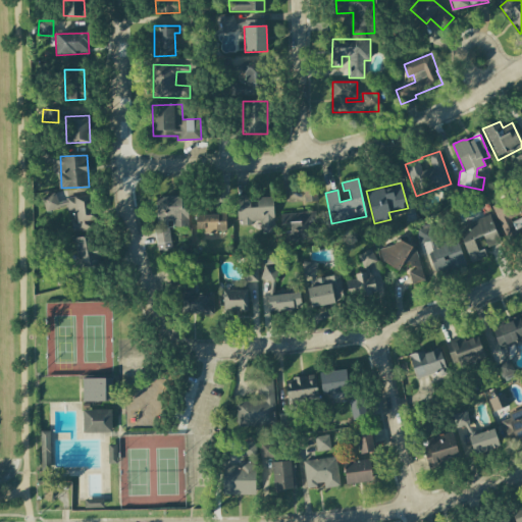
[(521,191),(491,206),(504,235),(514,229),(510,219),(521,214),(521,215),(521,191)]
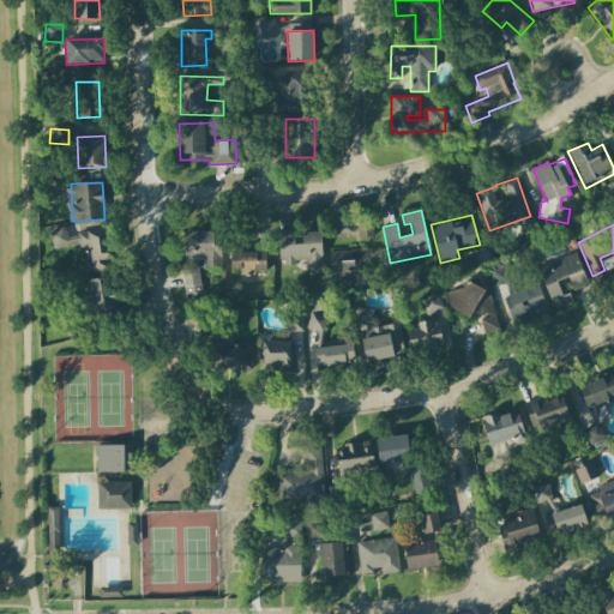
[(108,230),(67,235),(66,226),(53,228),(55,248),(85,245),(88,259),(83,259),(84,272),(113,269),(108,230)]
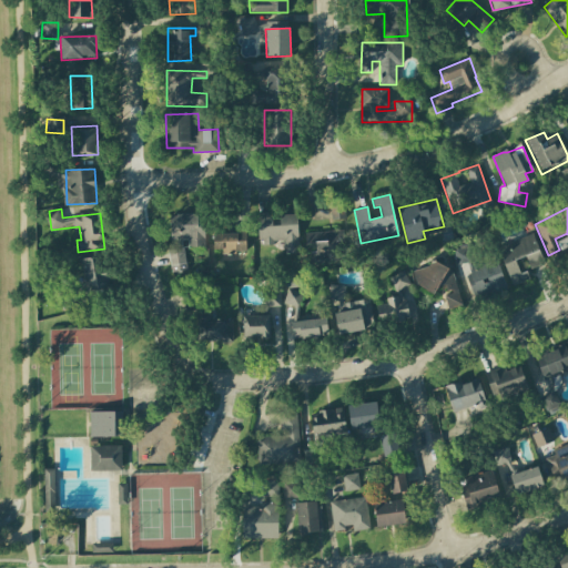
[(344,219),(344,209),(332,210),(332,220),(344,219)]
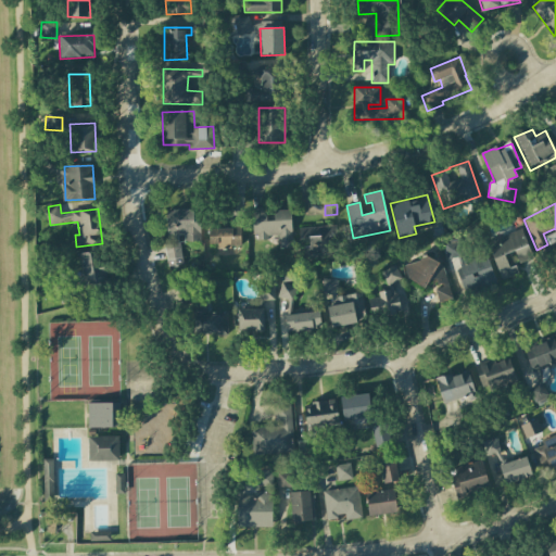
[(290,209),(253,210),(254,240),(279,239),(279,249),(292,249),(290,209)]
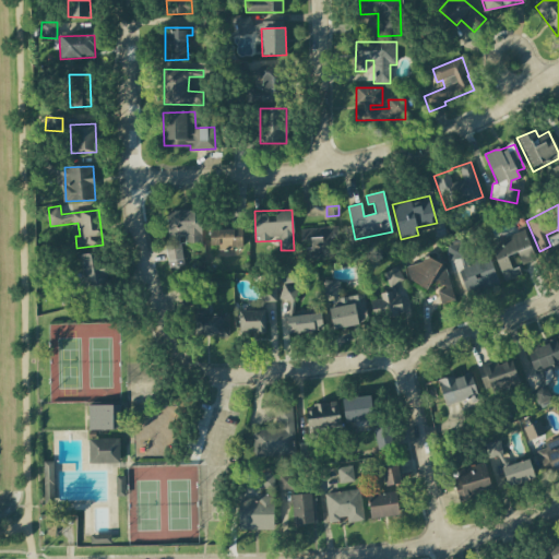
[(202,244),(201,211),(167,211),(168,240),(167,240),(167,268),(182,266),(182,244),(202,244)]
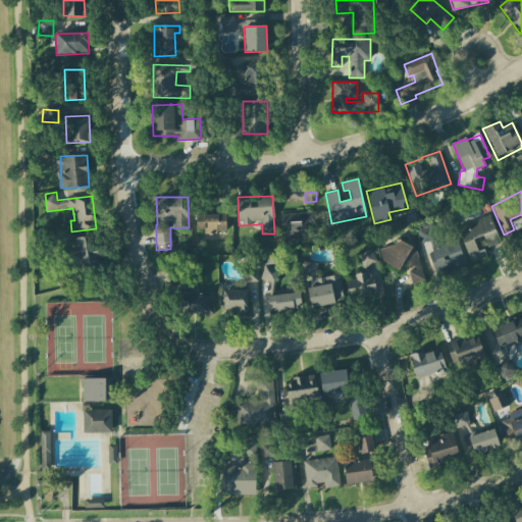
[(316,212),(280,213),(280,223),(290,223),(290,241),(317,241),(316,212)]
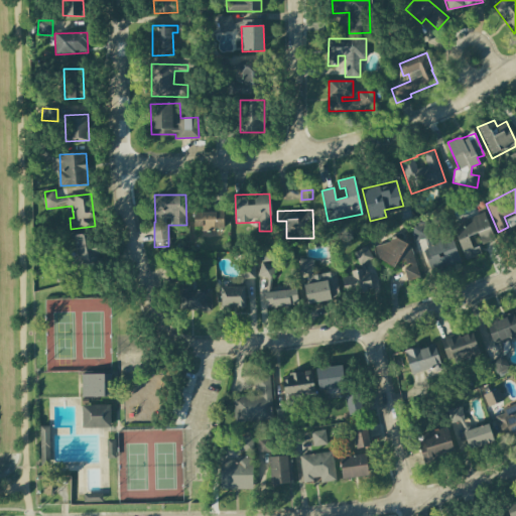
[(194,227),(204,227),(204,230),(223,230),(223,212),(194,212),(194,227)]
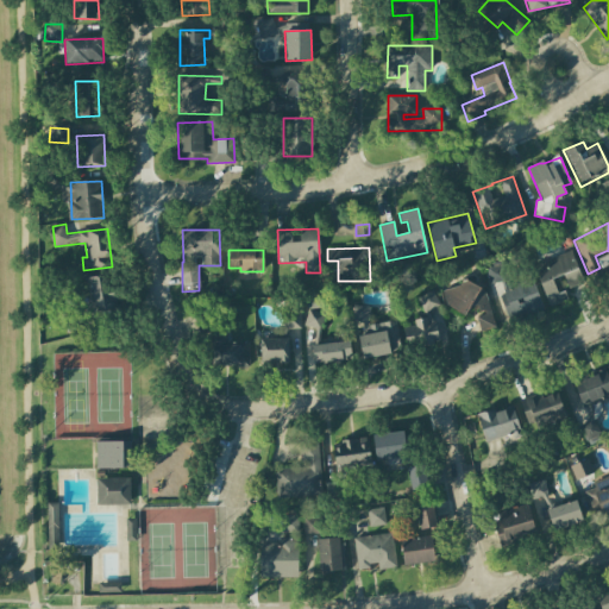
[(548,307),(567,301),(565,292),(558,294),(553,280),(564,276),(567,288),(582,283),(572,251),(534,263),(548,307)]
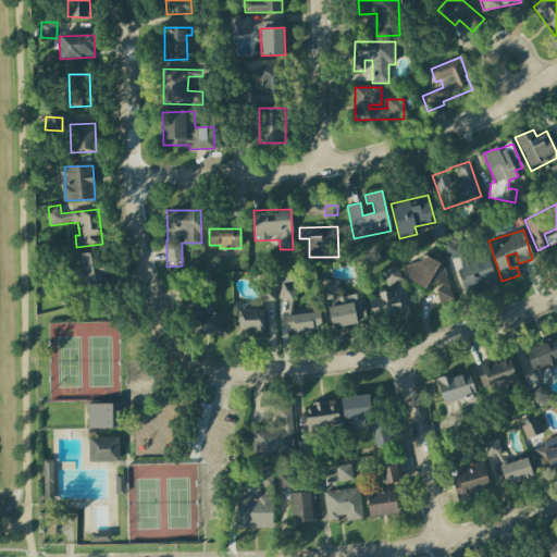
[(102,250),(79,254),(83,285),(107,282),(102,250)]
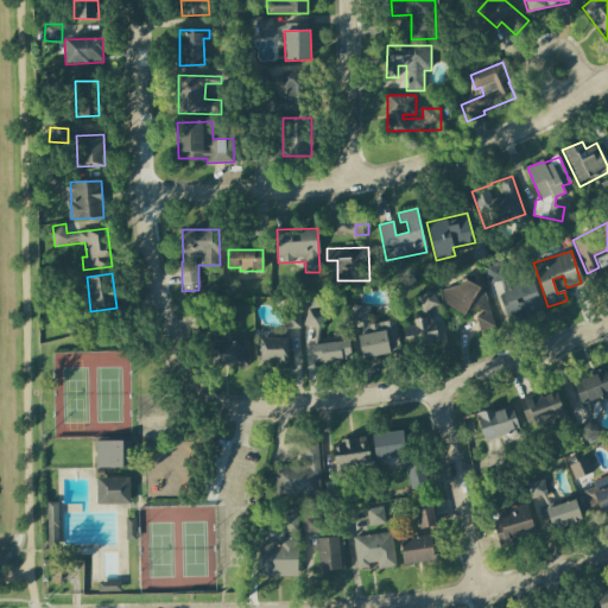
[(534,274),(502,276),(505,315),(537,314),(534,274)]
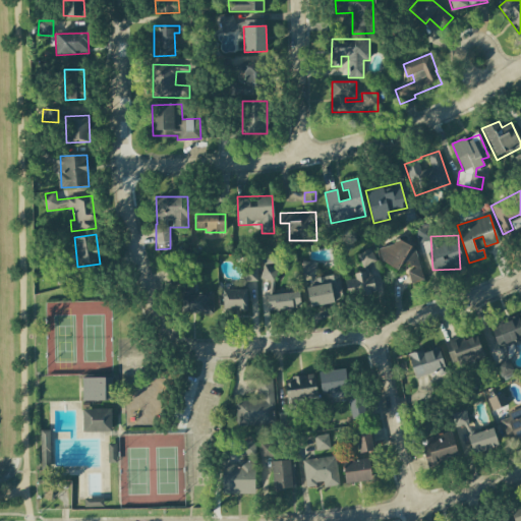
[(411,284),(423,281),(413,239),(379,247),(385,271),(406,266),(411,284)]
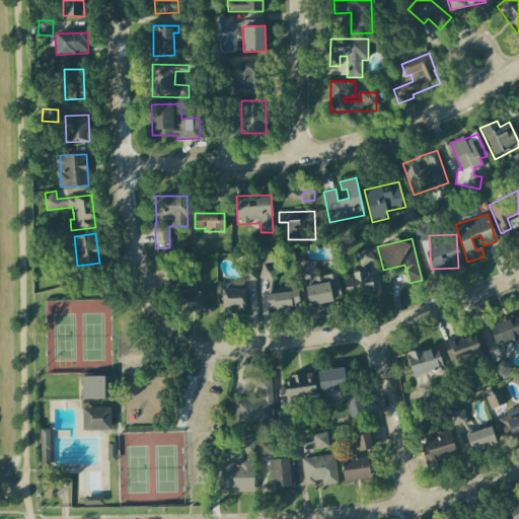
[(356,254),(361,265),(361,269),(353,273),(354,278),(344,279),(346,291),(350,298),(367,295),(374,292),(372,279),(365,265),(375,261),(369,247),(356,254)]
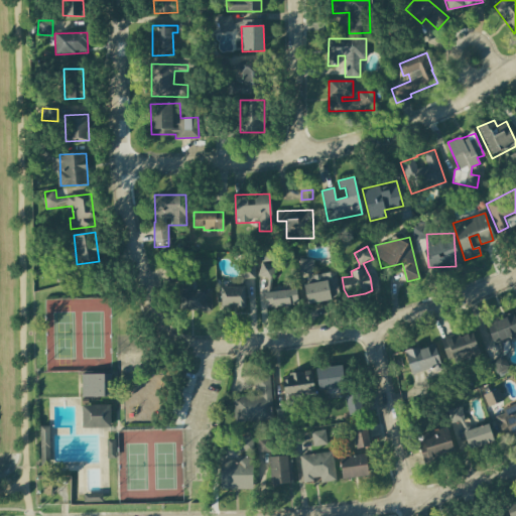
[(306,303),(339,299),(336,272),(313,274),(312,259),(299,260),(300,274),(307,273),(308,283),(304,284),(306,303)]
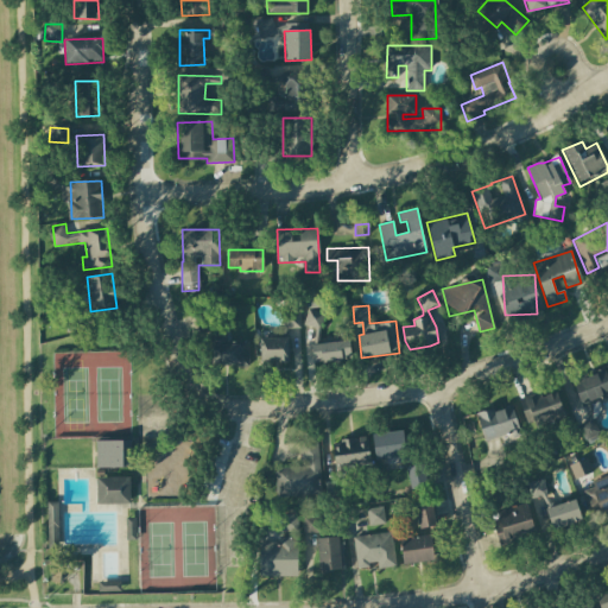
[(284,328),(299,328),(301,311),(285,310),(284,328)]
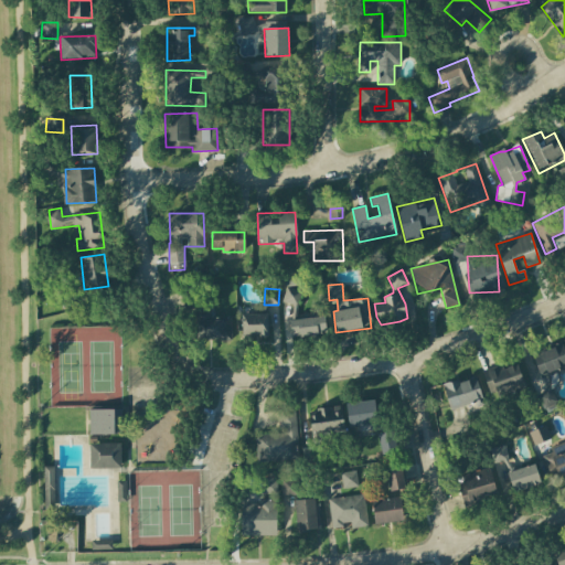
[(299,304),(300,289),(284,288),(284,304),(299,304)]
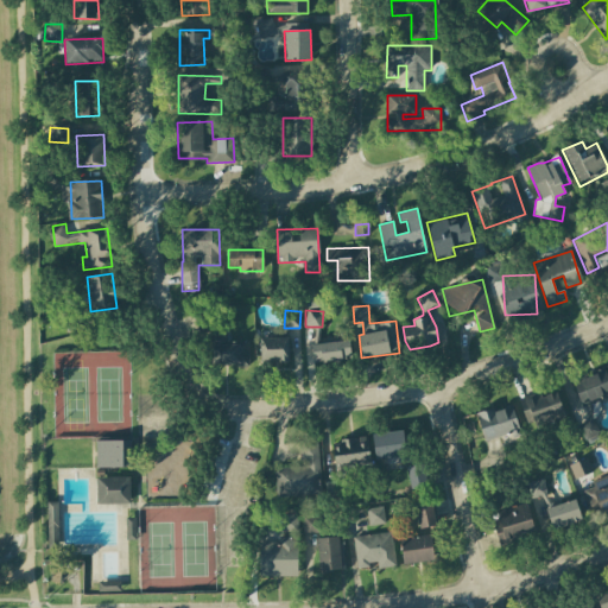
[(70,331),(83,328),(78,312),(65,316),(70,331)]
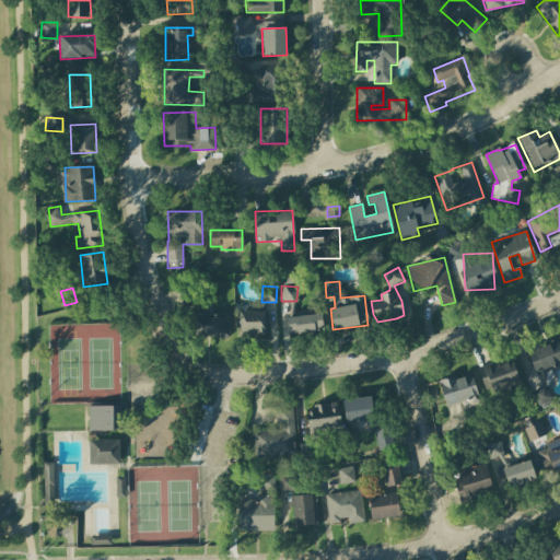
[(230,337),(229,314),(211,315),(211,311),(197,311),(197,337),(230,337)]
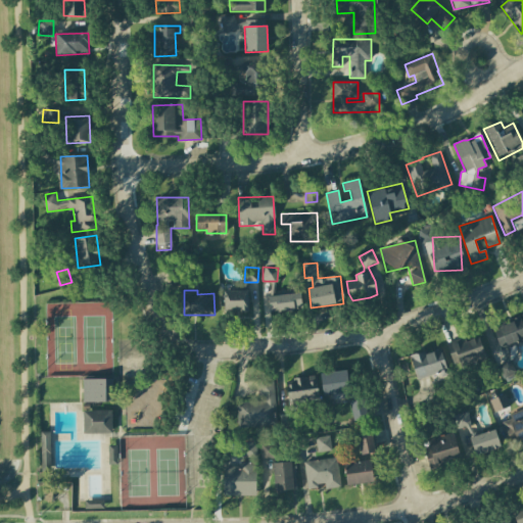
[(248,311),(248,290),(224,291),(225,312),(248,311)]
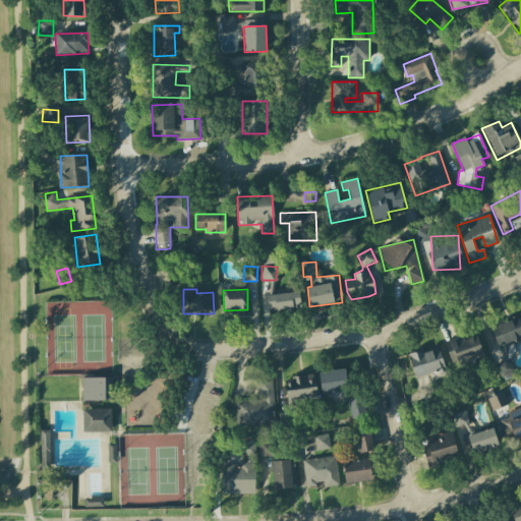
[(268,295),(269,311),(301,308),(299,292),(268,295)]
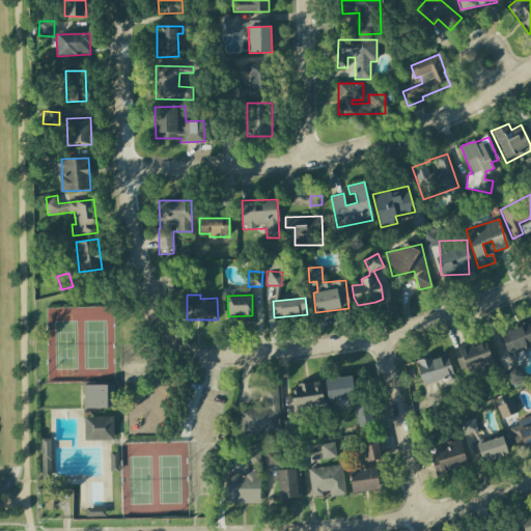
[(530,347),(530,330),(529,324),(500,333),(507,356),(530,347)]
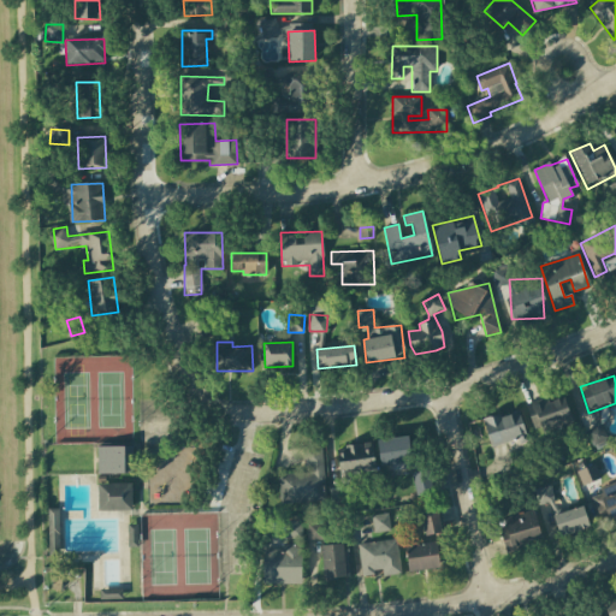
[(572,424),(566,397),(527,407),(533,432),(572,424)]
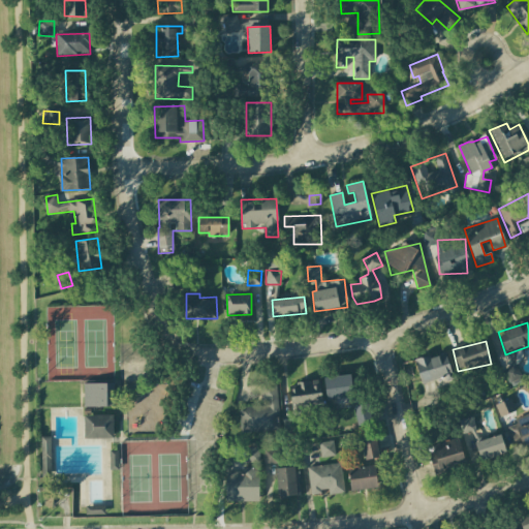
[(414,362),(422,384),(438,379),(439,383),(454,379),(445,352),(414,362)]
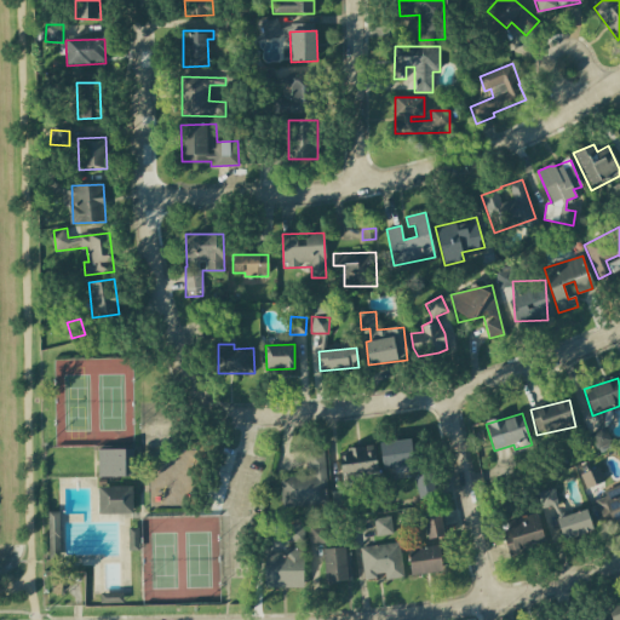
[(601,453),(614,442),(601,428),(589,440),(601,453)]
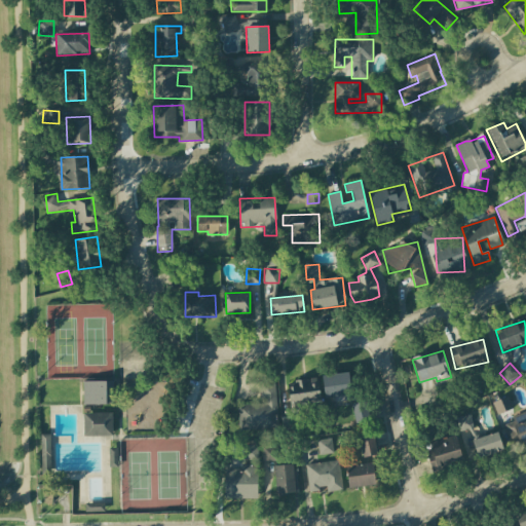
[(325,397),(350,395),(348,373),(323,375),(325,397)]
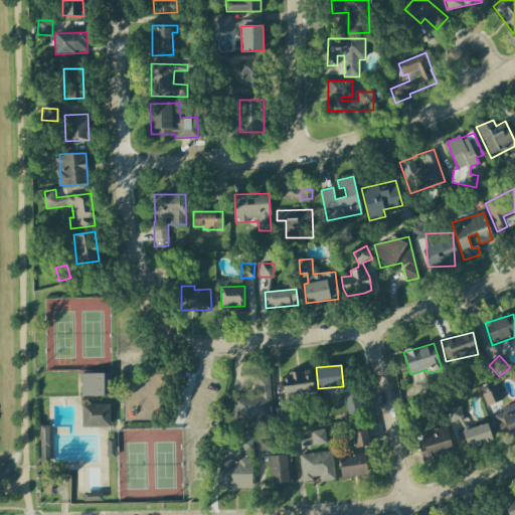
[(232,396),(232,420),(272,419),(270,372),(253,373),(254,395),(232,396)]
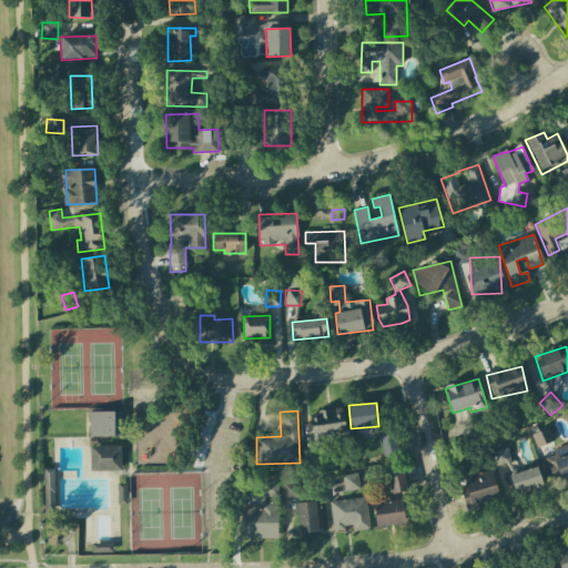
[(311,412),(312,435),(344,434),(344,411),(311,412)]
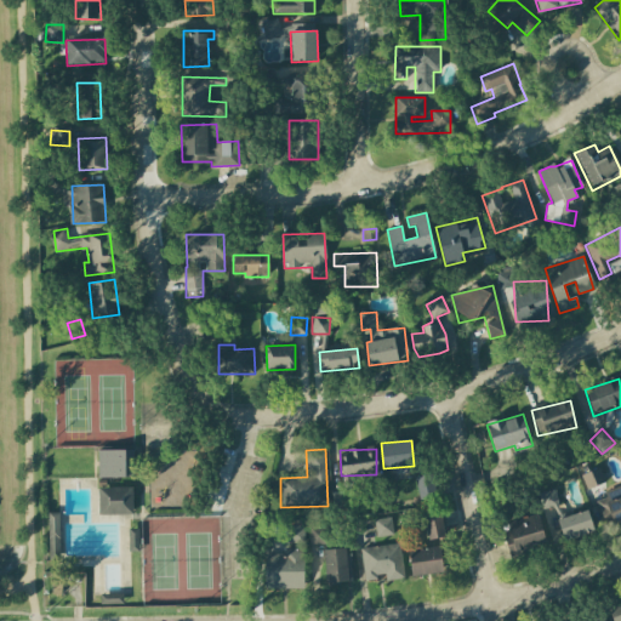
[(98,478),(135,478),(135,450),(98,450),(98,478)]
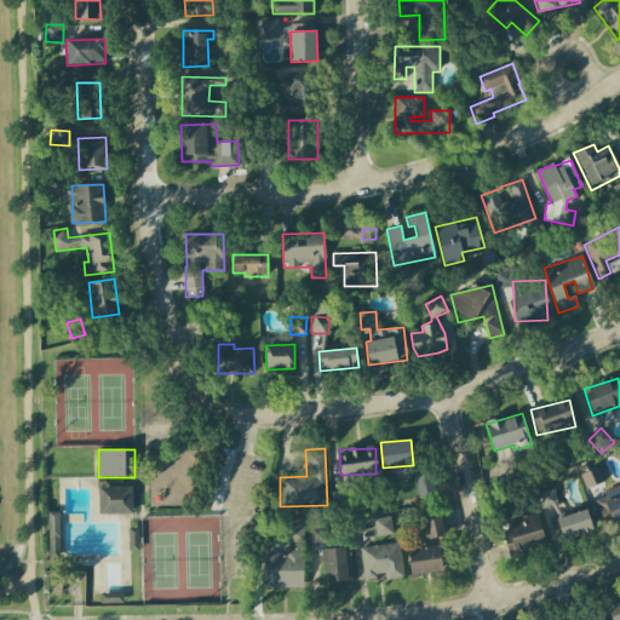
[(580,474),(585,489),(604,482),(598,468),(580,474)]
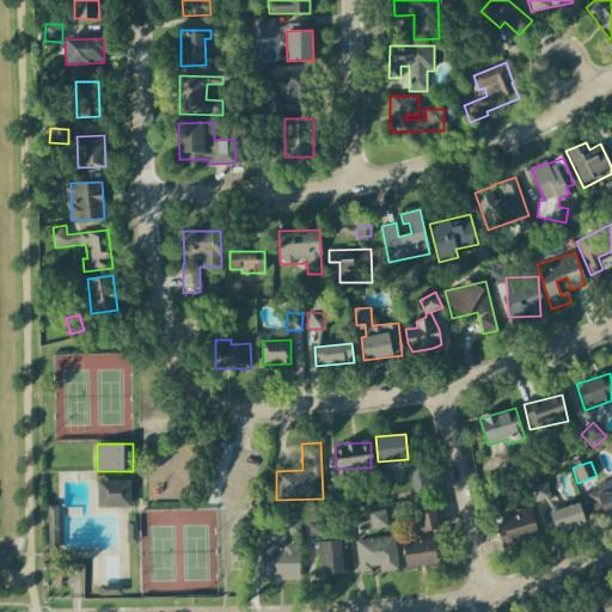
[(427,467),(409,469),(412,493),(429,490),(427,467)]
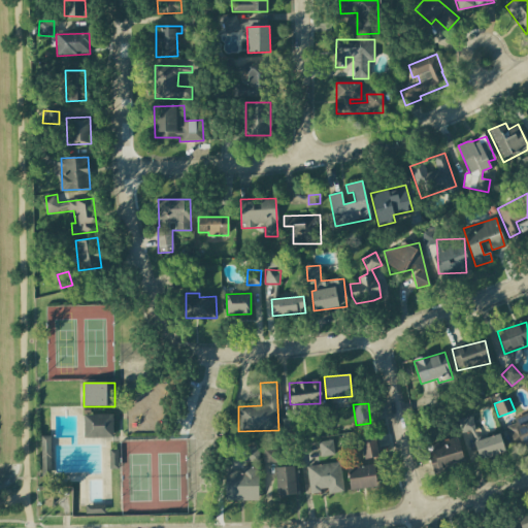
[(112,415),(84,415),(84,438),(113,437),(112,415)]
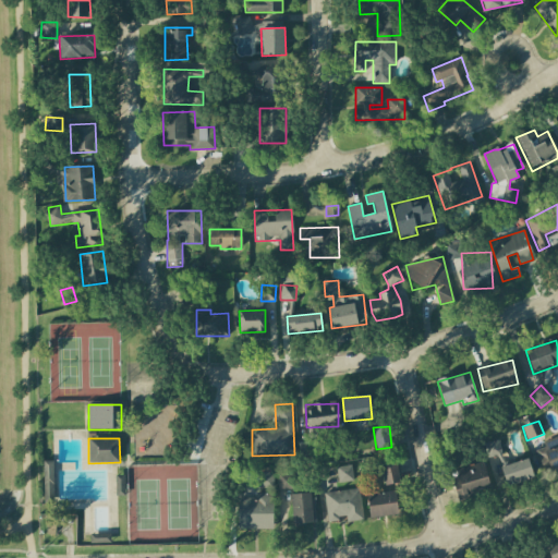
[(557,469),(557,438),(534,448),(544,474),(557,469)]
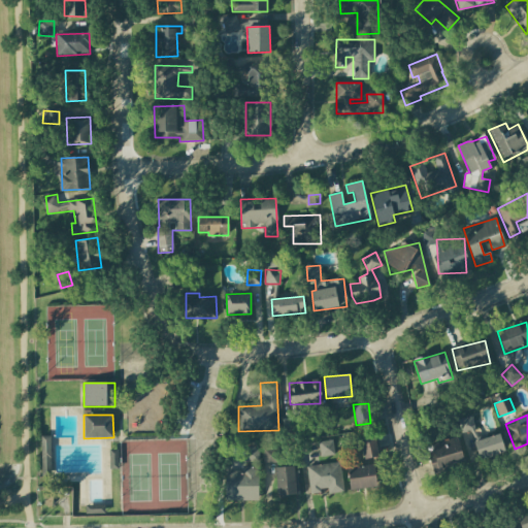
[(458,419),(460,434),(474,432),(472,418),(458,419)]
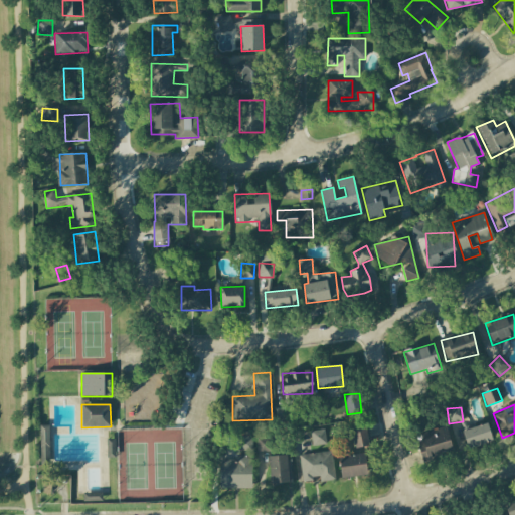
[(468,449),(493,441),(487,423),(463,432),(468,449)]
